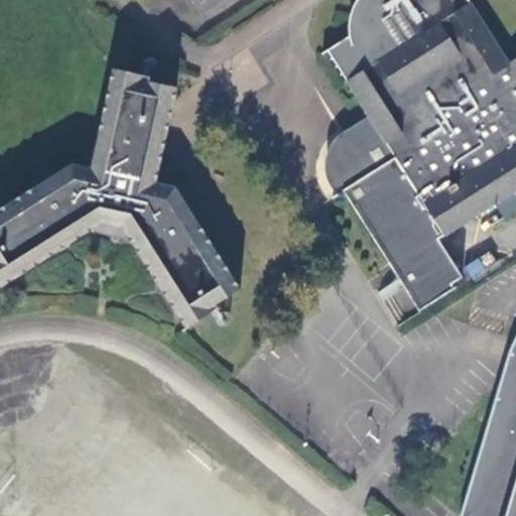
[(190,0),(201,15),(224,0),(190,0)]
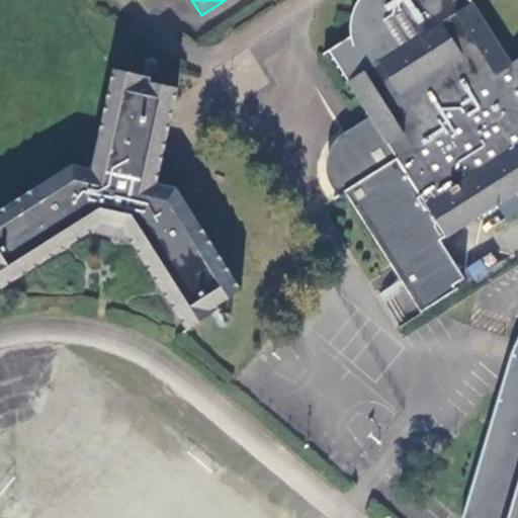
[(360,0),(355,8),(352,17),(350,27),(351,37),(329,52),(370,115),(397,157),(343,191),(394,268),(398,267),(402,275),(401,280),(404,284),(411,287),(416,296),(421,313),(457,289),(454,284),(464,277),(440,240),(517,190),(517,72),(513,63),(511,64),(469,0),(360,0)]
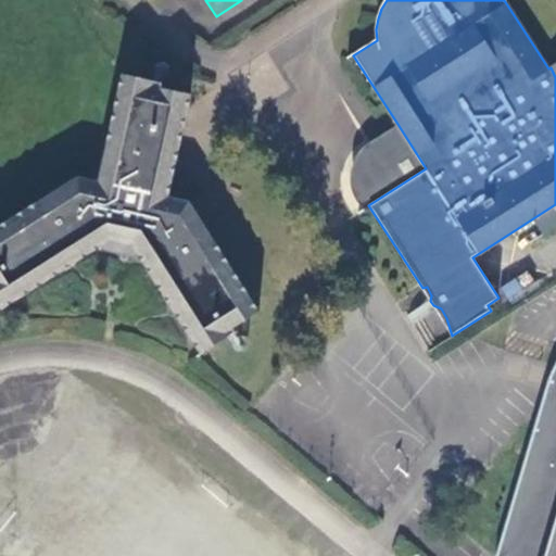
[(79,176),(0,225),(0,304),(2,308),(98,249),(139,257),(201,353),(228,337),(226,332),(258,312),(190,201),(169,197),(190,95),(160,88),(162,81),(121,72),(97,179),(79,176)]
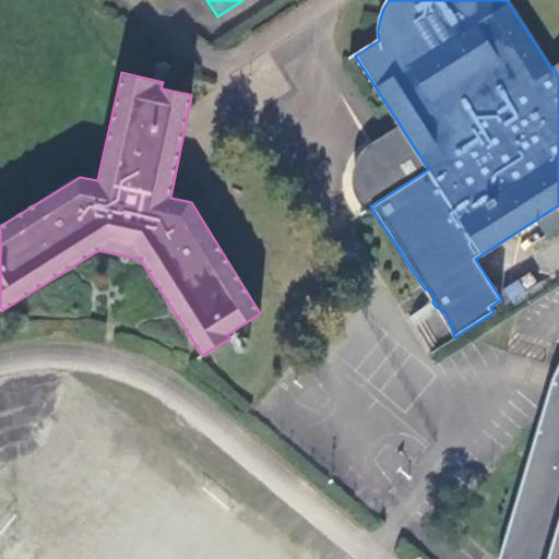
[(365,211),(370,206),(428,169),(400,125),(387,132),(377,139),(368,145),(360,155),(354,164),(352,173),(351,181),(353,191),(356,199),(365,211)]
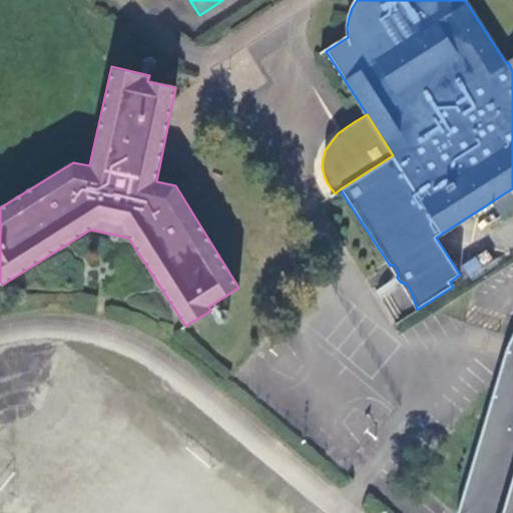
[(469,280),(483,272),(474,258),(460,265),(469,280)]
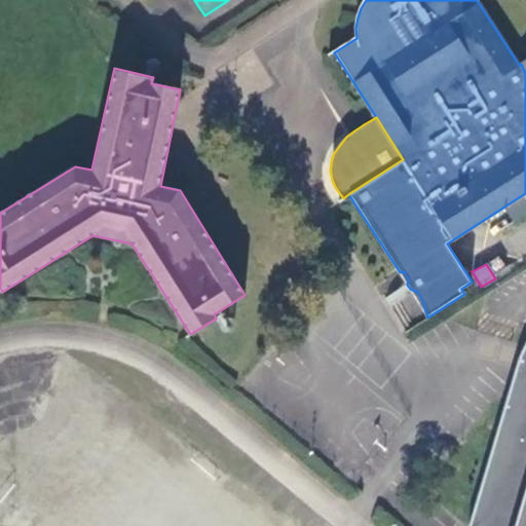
[(406,328),(425,314),(405,285),(385,298),(406,328)]
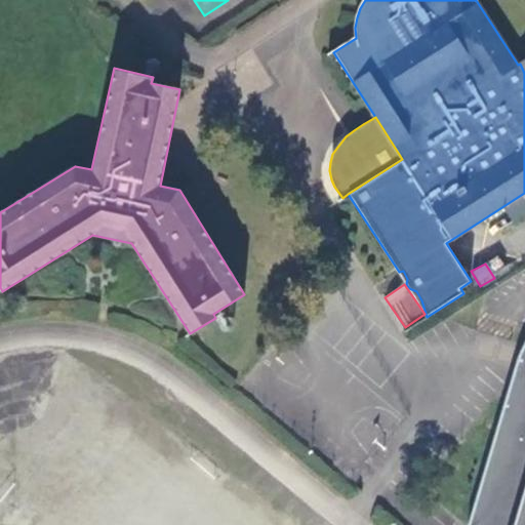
[(517,360),(514,368),(524,370),(524,347),(522,347),(519,353),(517,360)]
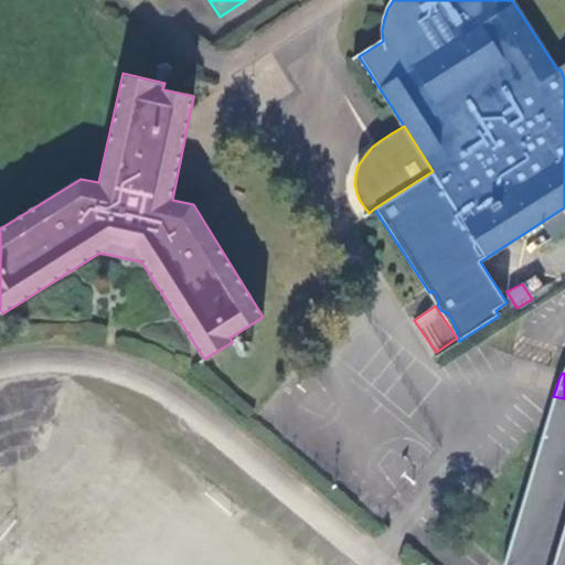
[(518,525),(502,564),(543,564),(553,539),(518,525)]
